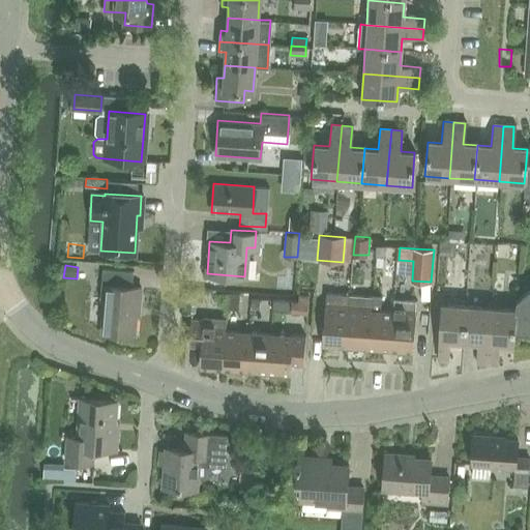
[(99,298),(106,299),(104,332),(134,334),(136,304),(139,304),(140,287),(131,287),(133,271),(101,269),(99,298)]
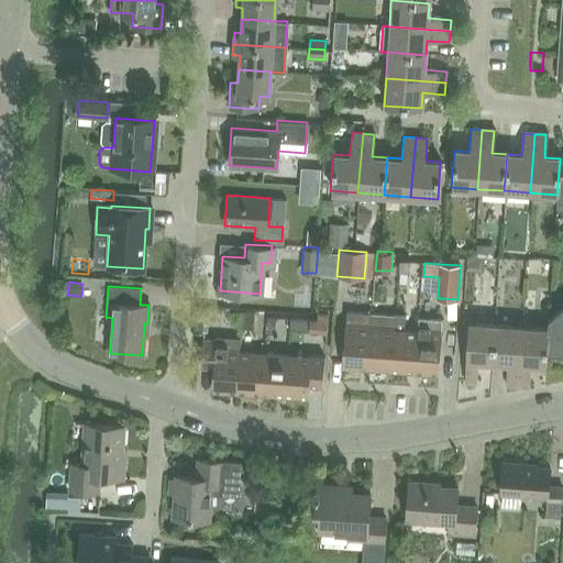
[(562,310),(561,309),(549,320),(548,330),(547,353),(562,354),(562,310)]
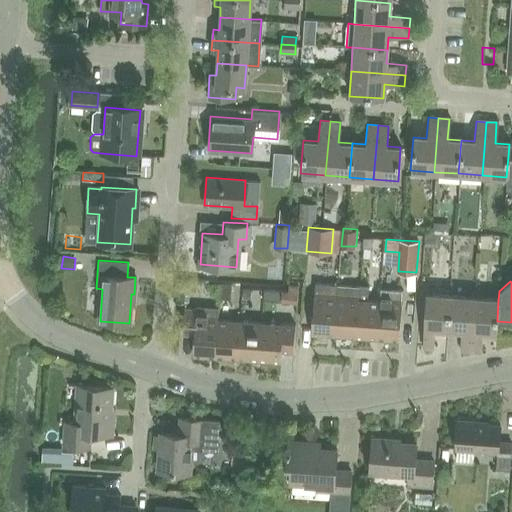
[(312,332),(334,334),(338,285),(316,283),(312,332)]
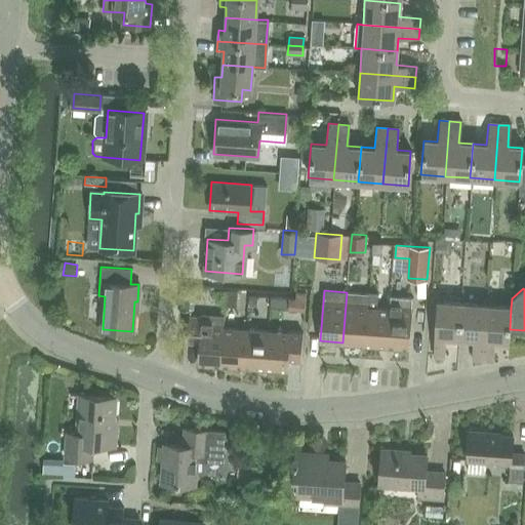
[(289,308),(306,309),(307,292),(296,291),(296,297),(289,297),(289,308)]
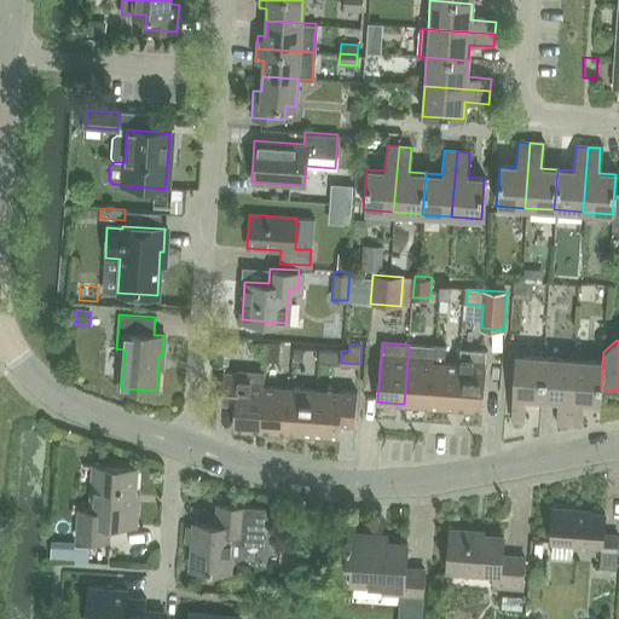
[(434,347),(409,345),(404,404),(431,405),(434,347)]
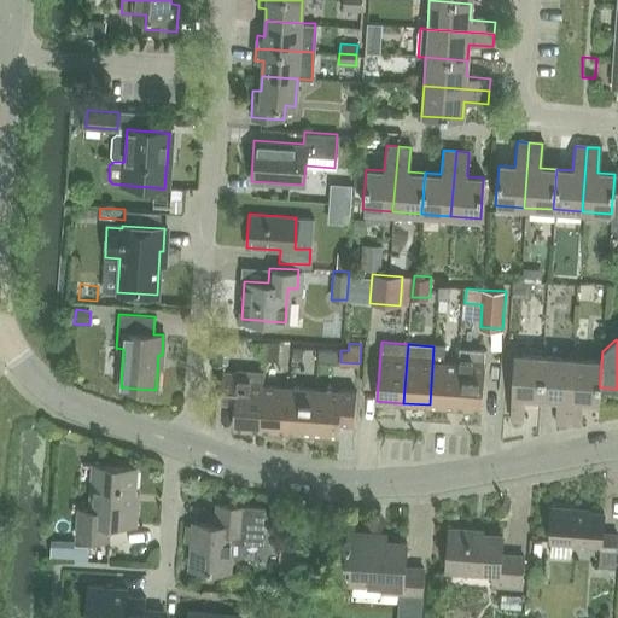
[(433,347),(430,404),(456,407),(459,362),(444,361),(445,345),(435,344),(433,347)]
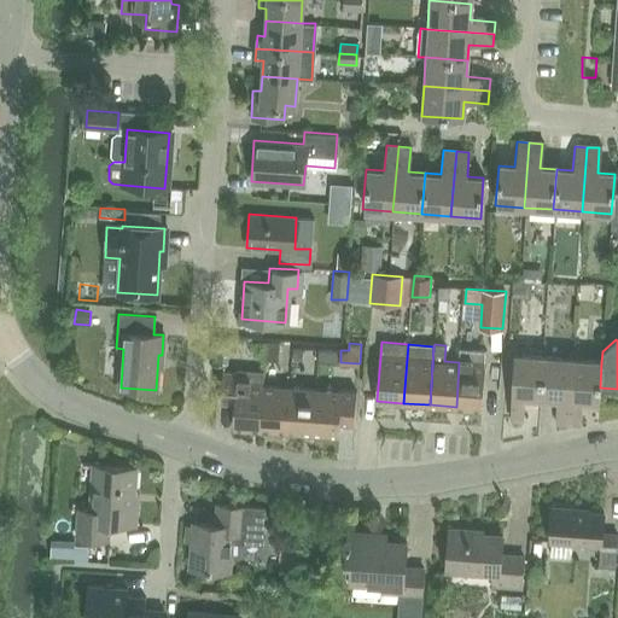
[(456,407),(483,409),(487,350),(459,348),(459,362),(456,407)]
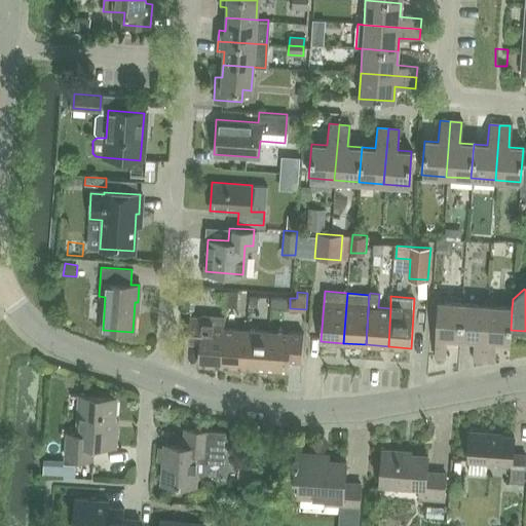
[(437,302),(433,358),(445,359),(446,338),(459,339),(462,304),(437,302)]
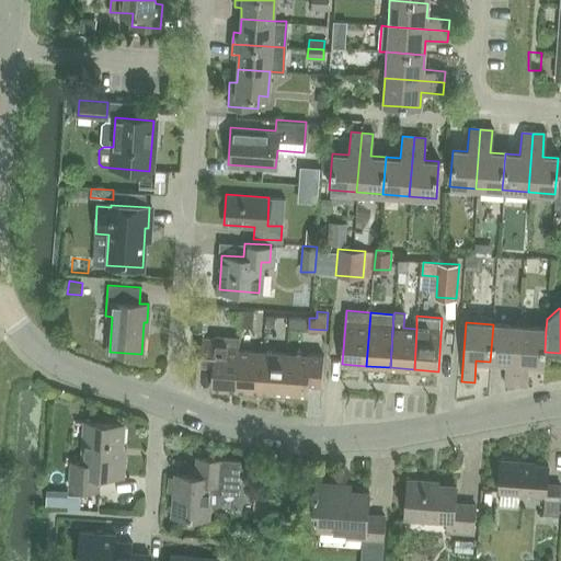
[(515,385),(519,327),(493,324),(490,362),(505,363),(503,385),(515,385)]
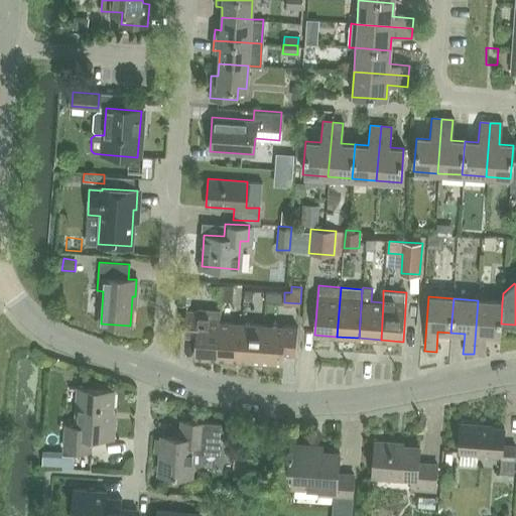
[(478,300),(474,354),(484,355),(485,336),(500,337),(501,324),(502,302),(478,300)]
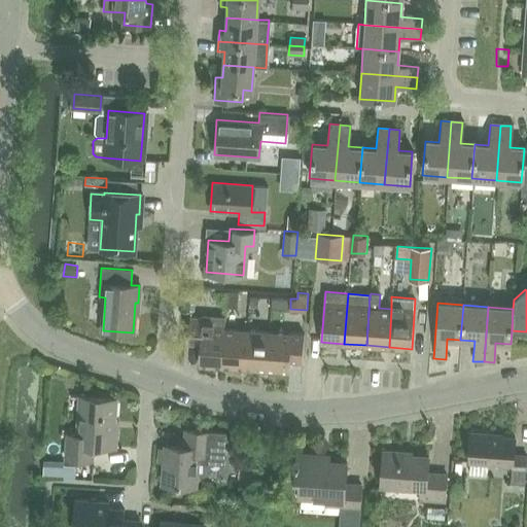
[(222,365),(224,327),(225,318),(205,317),(205,318),(191,317),(189,343),(201,344),(200,363),(222,365)]
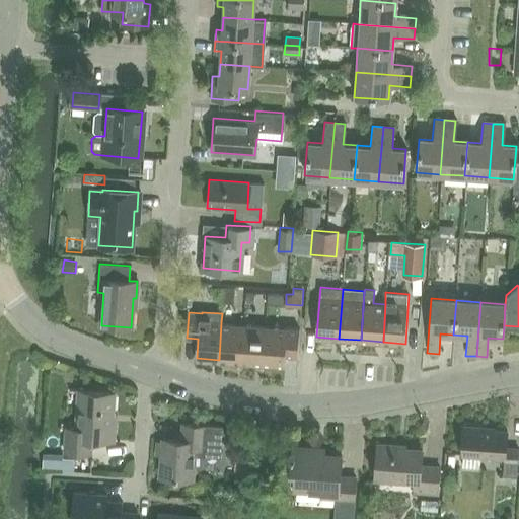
[(219,360),(240,361),(243,323),(221,322),(219,360)]
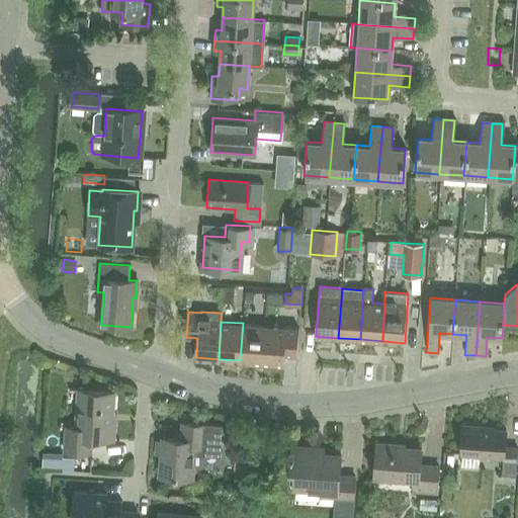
[(243,323),(240,360),(262,362),(265,325),(243,323)]
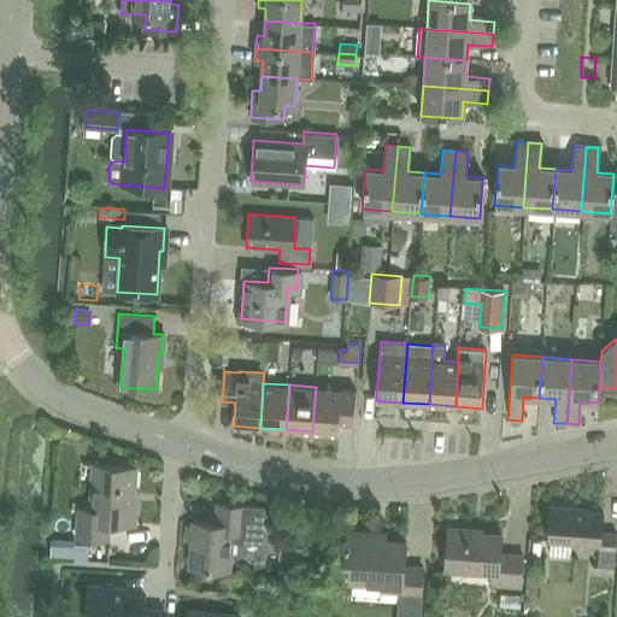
[(316,387),(312,432),(339,434),(340,421),(354,422),(354,418),(357,391),(316,387)]
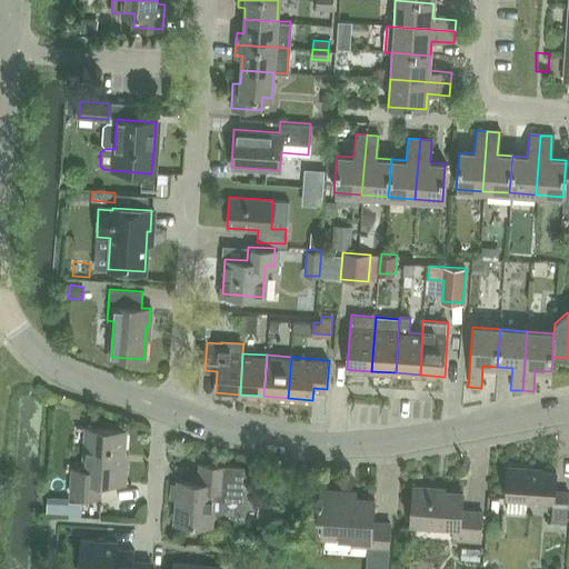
[(70,495),(98,497),(99,483),(123,486),(126,466),(121,466),(125,431),(86,428),(82,470),(72,469),(70,495)]
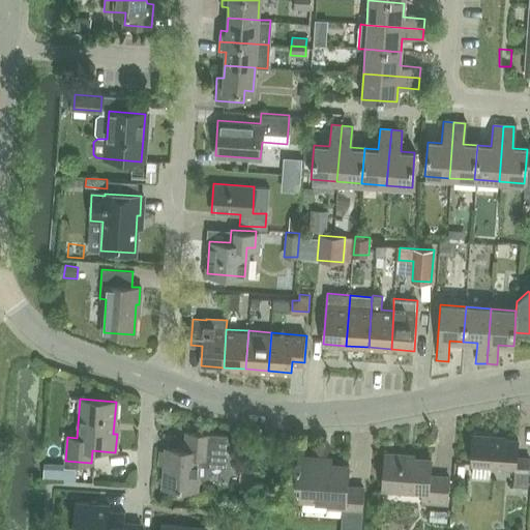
[(166,447),(162,487),(193,489),(195,465),(222,467),(225,437),(208,435),(184,433),(182,448),(166,447)]
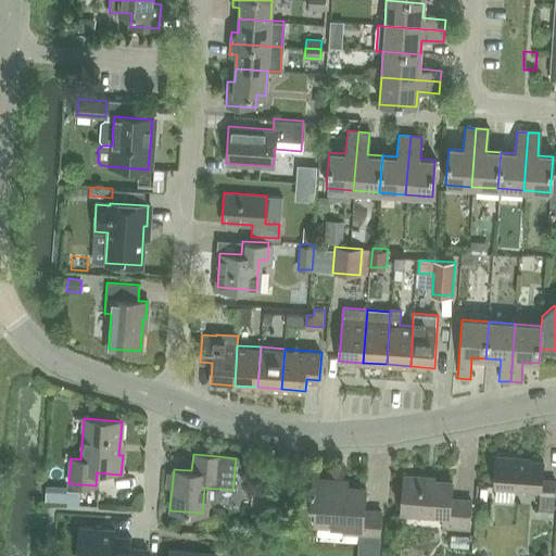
[(496,457),(494,488),(495,488),(494,501),(512,502),(513,489),(540,491),(539,509),(552,510),(554,481),(539,480),(540,464),(516,462),(516,458),(496,457)]
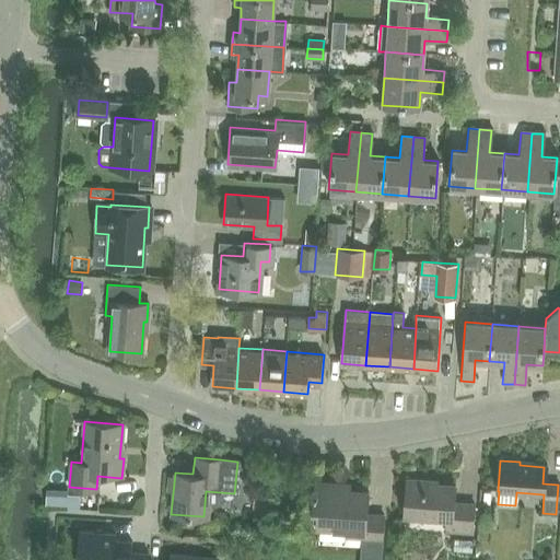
[(453,503),(454,487),(424,485),(426,481),(406,480),(404,516),(446,520),(445,532),(470,533),(473,505),(453,503)]
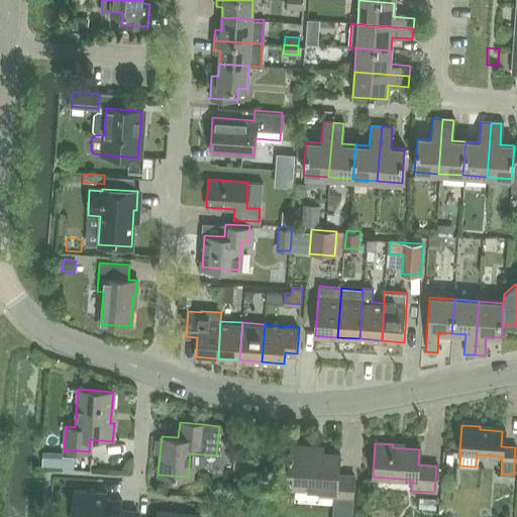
[(294,470),(293,487),(320,489),(320,495),(334,496),(334,502),(351,503),(353,476),(336,475),(337,454),(311,452),(312,447),(291,446),(289,470),(294,470)]
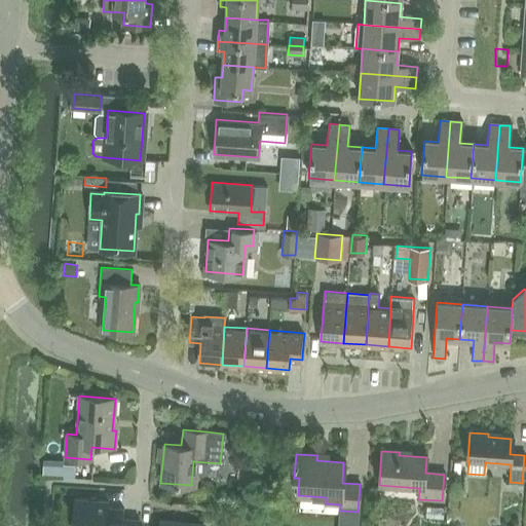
[(55,460),(45,459),(44,474),(55,475),(55,460)]
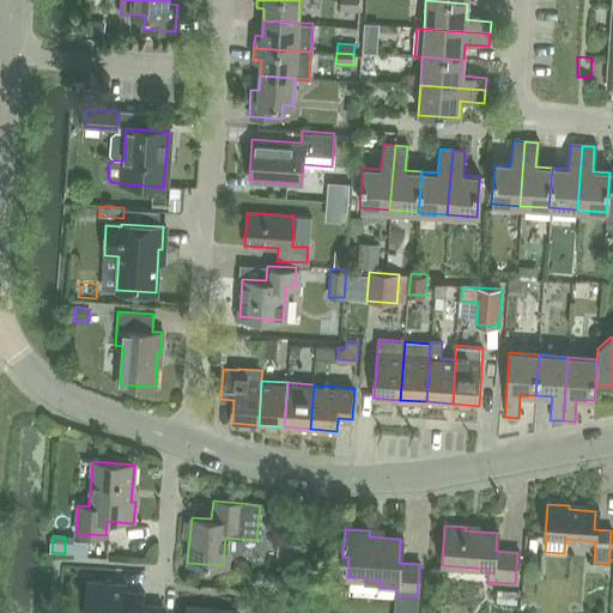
[(280,540),(279,556),(296,557),(296,541),(280,540)]
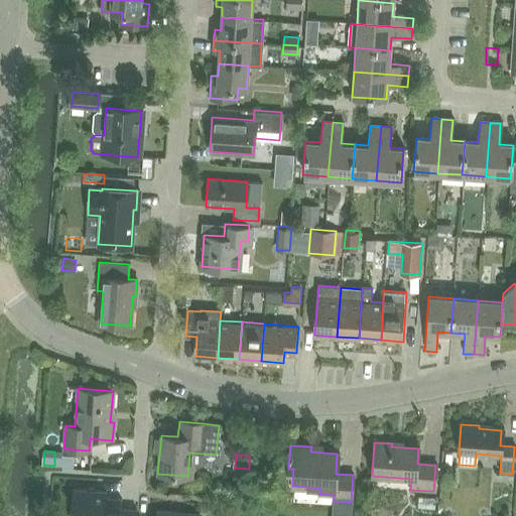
[(133,515),(134,510),(120,509),(121,499),(105,497),(105,492),(71,489),(70,504),(76,505),(75,515),(133,515)]
